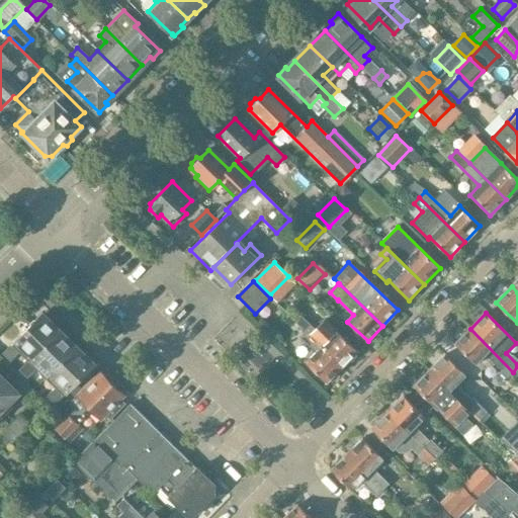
[(33,357),(59,332),(40,314),(2,353),(10,361),(23,348),(32,356),(33,357)]
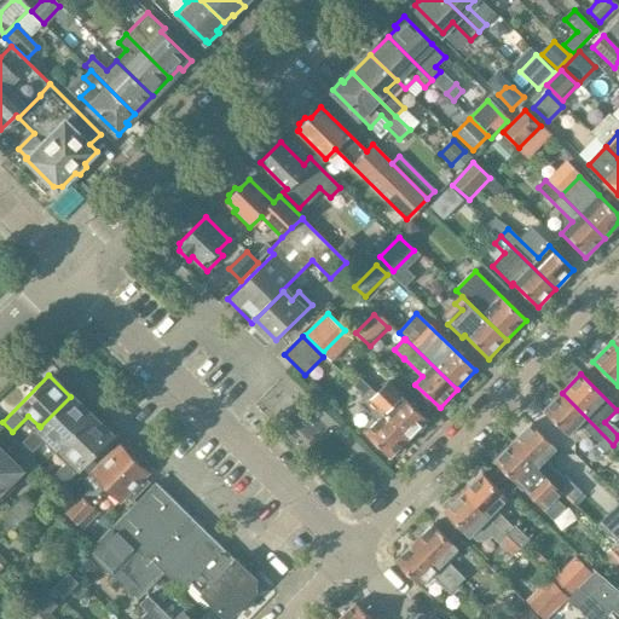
[(427,421),(388,382),(376,395),(360,379),(353,386),(356,389),(364,397),(408,439),(427,421)]
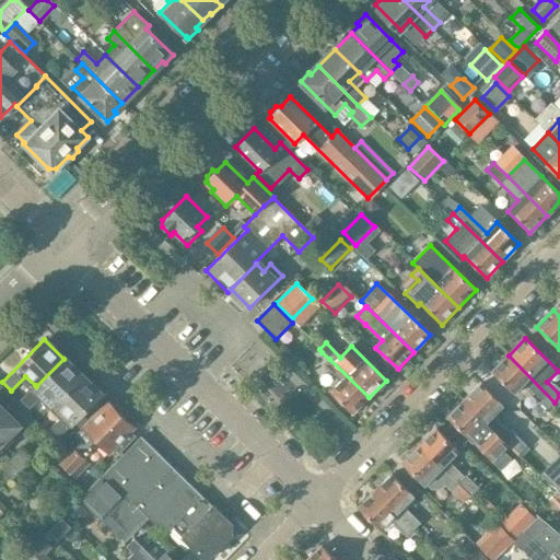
[(369,397),(329,359),(322,352),(316,358),(340,382),(330,392),(352,415),(369,397)]
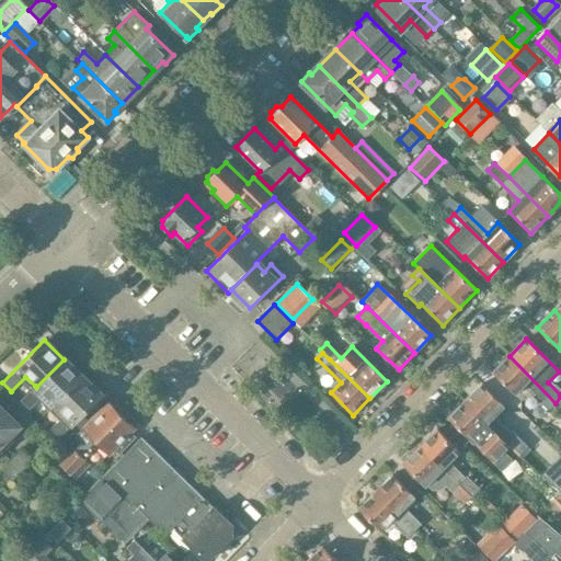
[(556,403),(510,356),(492,374),(521,400),(536,395),(551,409),(556,403)]
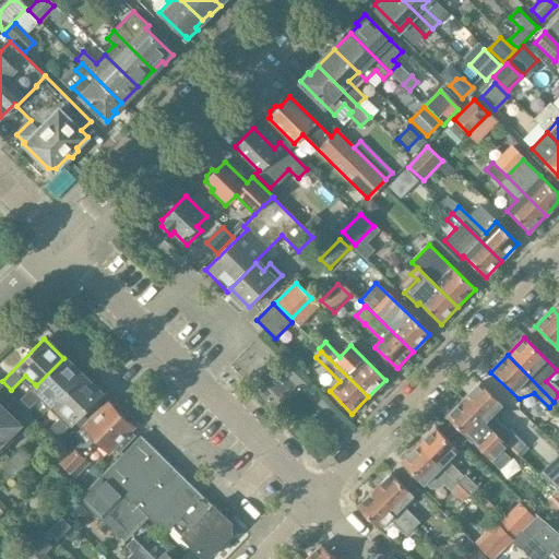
[(52,402),(80,375),(63,358),(36,385),(35,384),(21,399),(30,407),(44,393),(52,402)]
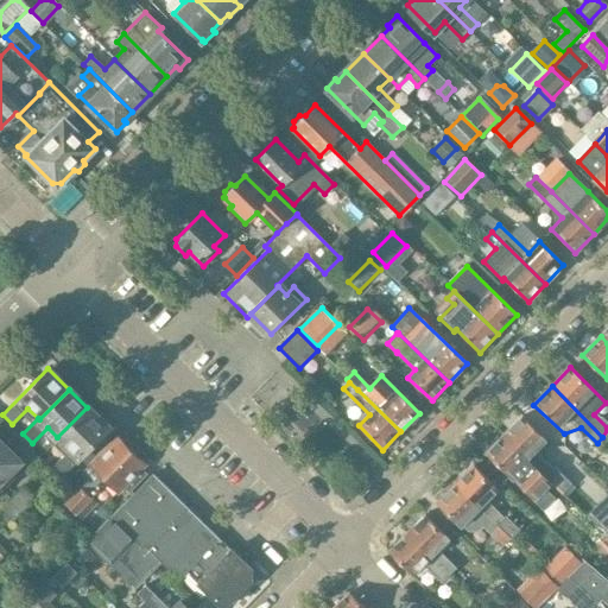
[(64,474),(109,429),(87,407),(57,437),(71,451),(56,467),(64,474)]
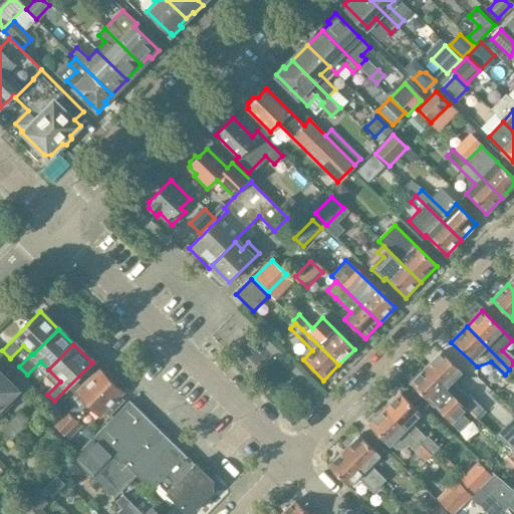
[(441,352),(426,367),(467,409),(468,408),(477,417),(484,410),(469,395),(468,397),(453,381),(462,372),(441,352)]
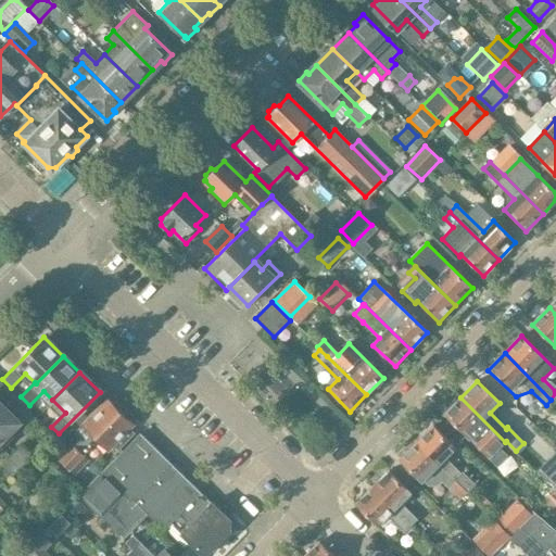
[(505,442),(460,397),(444,415),(467,437),(468,436),(482,451),(482,450),(498,466),(507,456),(500,449),(505,442)]
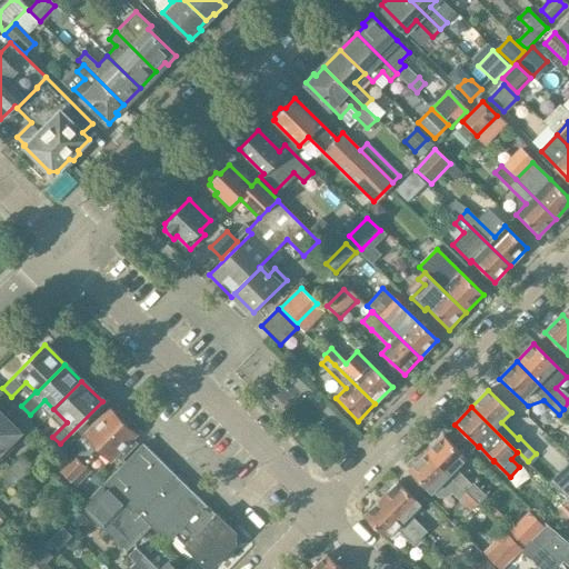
[(121,460),(136,445),(131,440),(136,436),(110,410),(77,442),(83,449),(61,472),(71,482),(86,468),(86,467),(101,451),(111,461),(116,456),(121,460)]
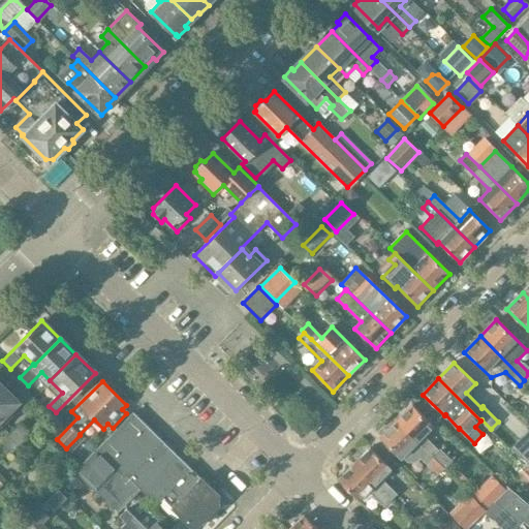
[(17,403),(0,385),(0,423),(3,427),(10,418),(5,414),(17,403)]
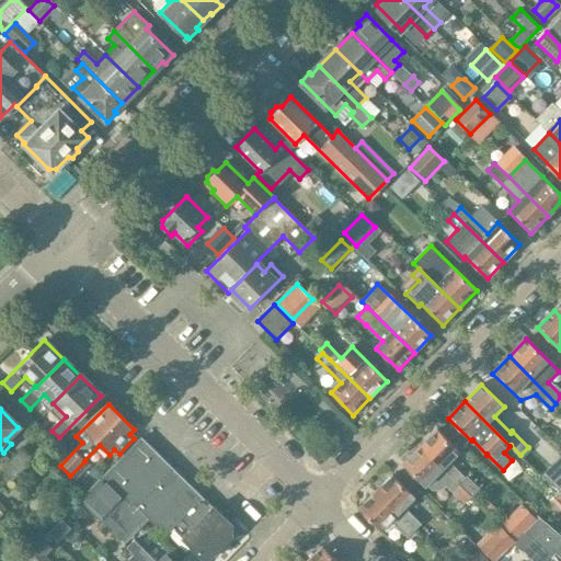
[(448,465),(460,453),(437,430),(420,447),(459,487),(470,497),(476,492),(448,465)]
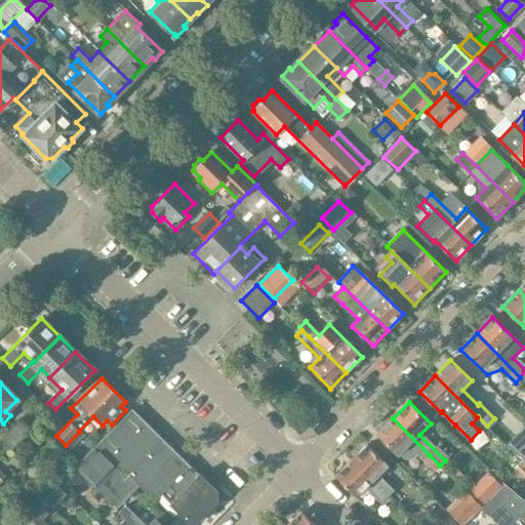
[(132,410),(98,444),(74,470),(95,490),(94,490),(112,508),(136,482),(154,500),(160,494),(169,503),(198,475),(132,410)]
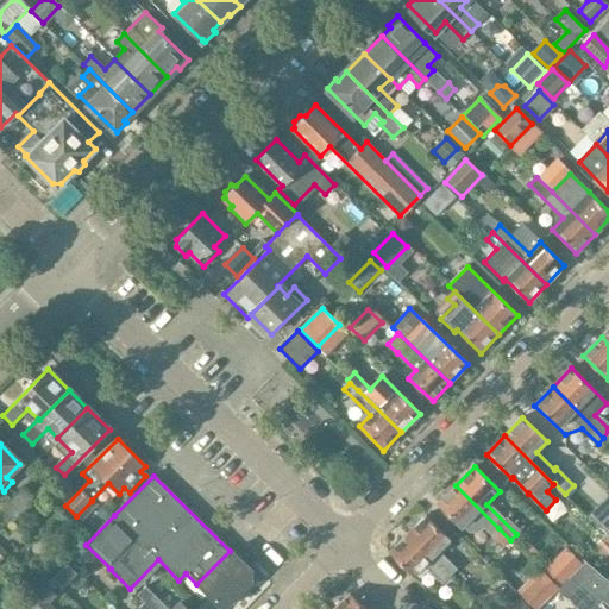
[(498,528),(456,485),(438,504),(463,529),(464,527),(470,533),(479,534),(484,529),(491,535),(498,528)]
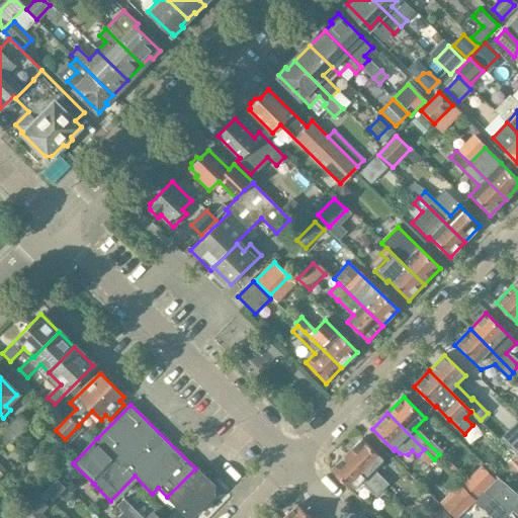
[(20,414),(10,425),(19,434),(29,423),(20,414)]
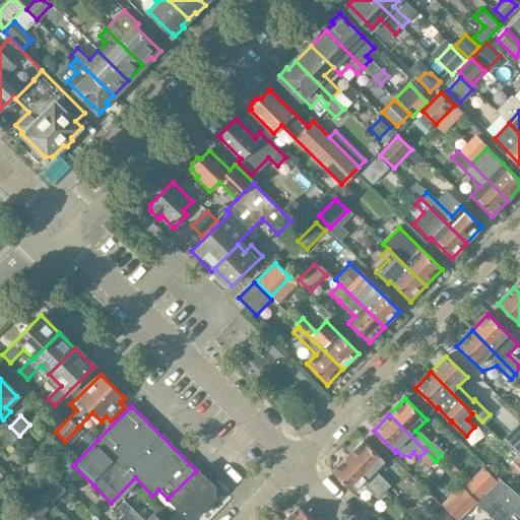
[(19,436),(10,427),(2,435),(11,444),(19,436)]
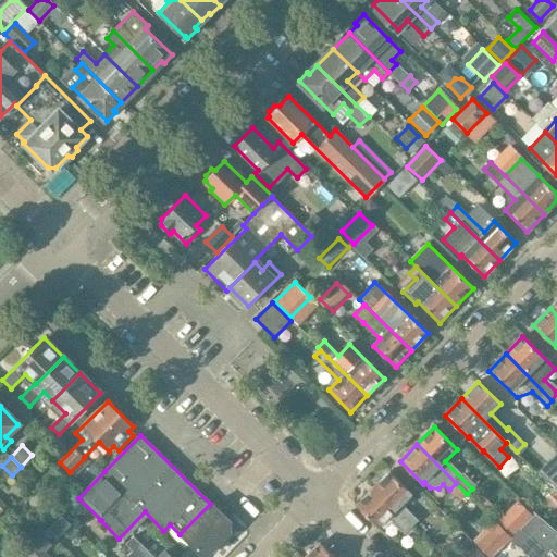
[(556,490),(556,469),(547,480),(556,490)]
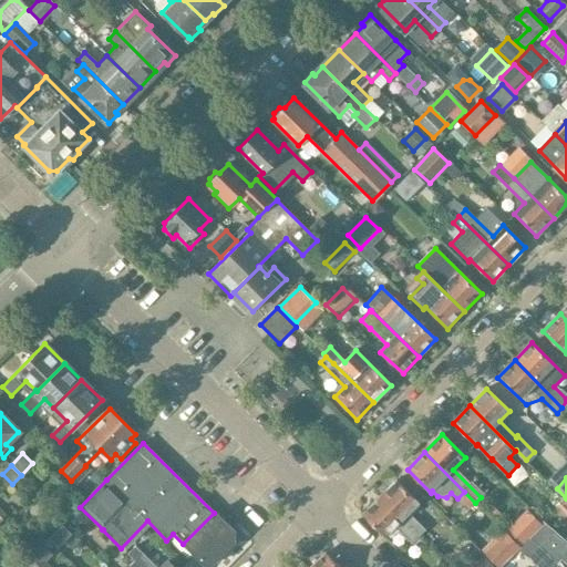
[(409,514),(419,504),(397,481),(379,498),(419,538),(426,531),(409,514)]
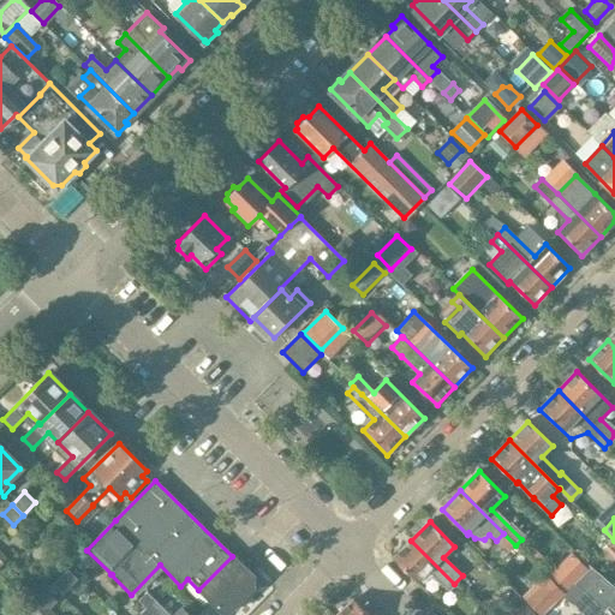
[(454,584),(411,541),(393,559),(417,583),(429,572),(448,590),(454,584)]
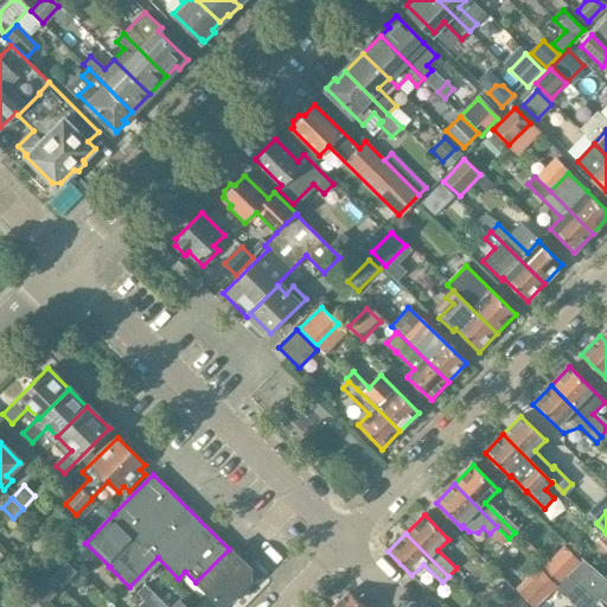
[(606,561),(590,544),(577,557),(583,562),(602,579),(606,573),(606,561)]
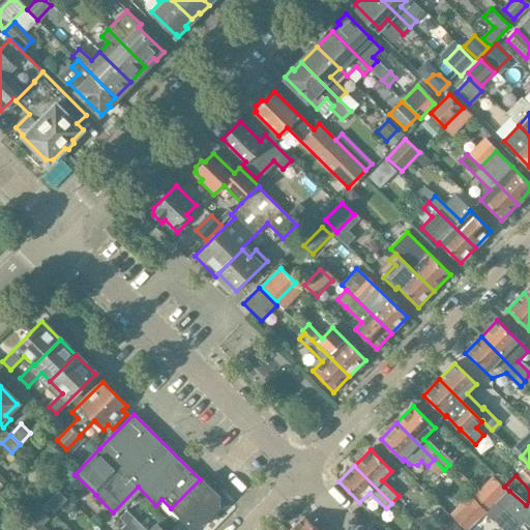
[(74,476),(63,487),(74,496),(83,486),(74,476)]
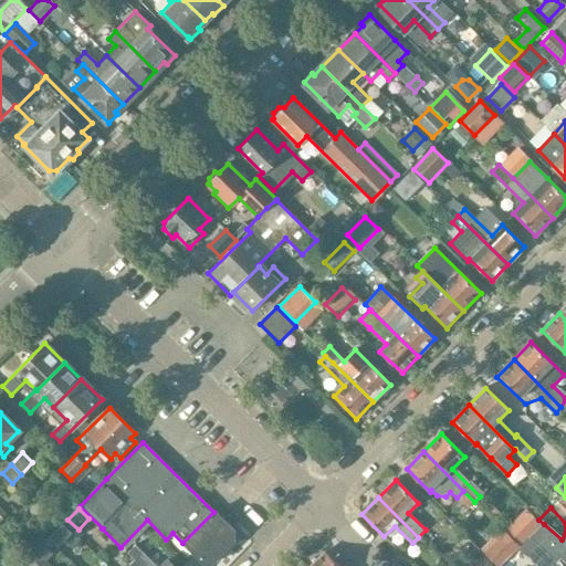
[(236,540),(236,537),(234,537),(233,533),(234,533),(234,531),(233,531),(213,511),(213,512),(182,543),(206,565),(208,565),(210,565),(212,565),(217,561),(216,558),(234,540),(236,540)]
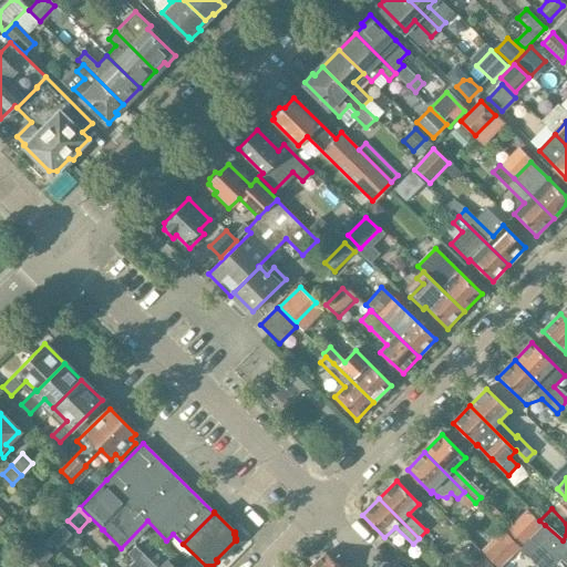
[(516,521),(507,528),(523,544),(532,535),(516,521)]
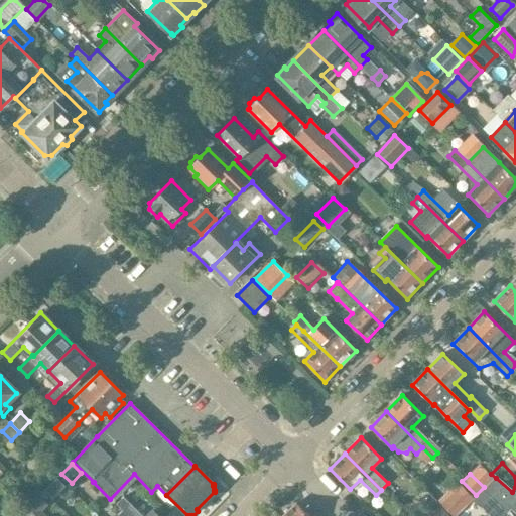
[(496,478),(484,489),(508,510),(510,507),(515,511),(515,495),(512,492),(496,478)]
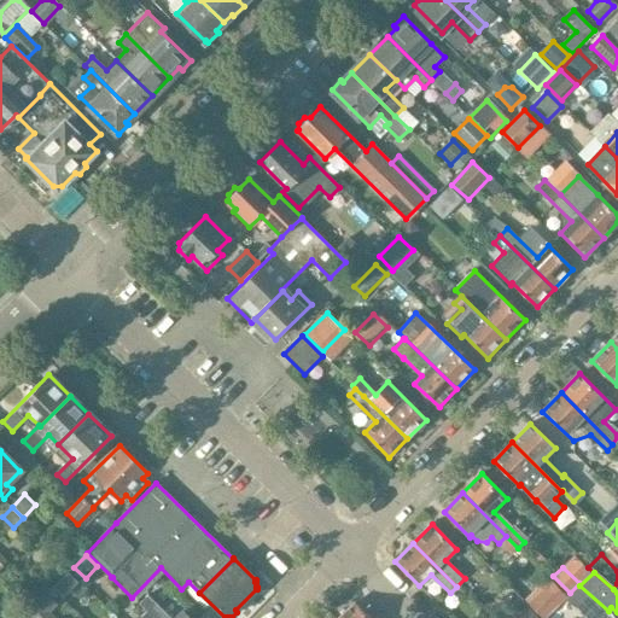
[(544,617),(558,606),(540,586),(525,600),(542,617),(544,617)]
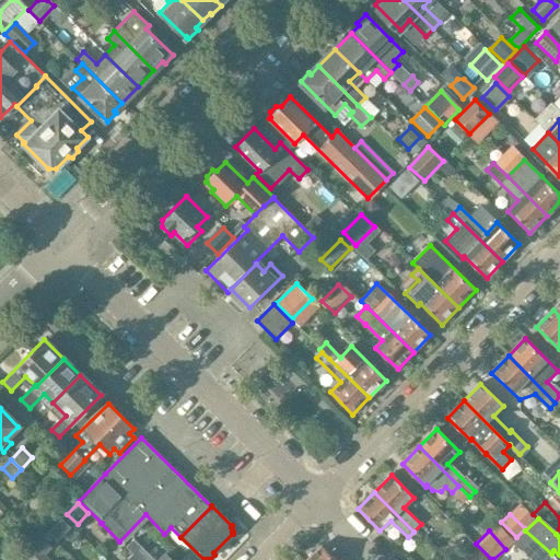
[(524,531),(513,543),(531,559),(544,559),(551,553),(525,531),(524,531)]
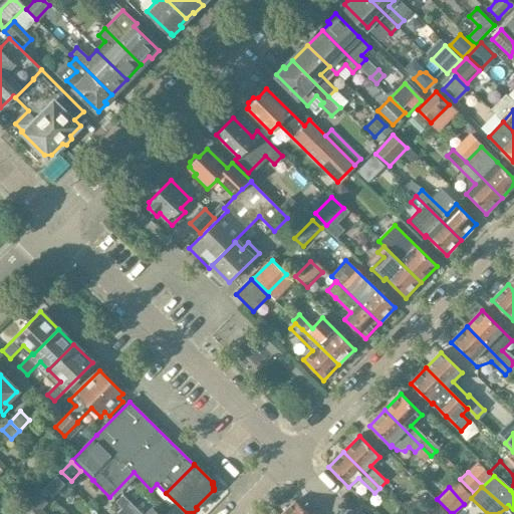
[(47,504),(38,495),(23,511),(26,513),(45,513),(41,509),(47,504)]
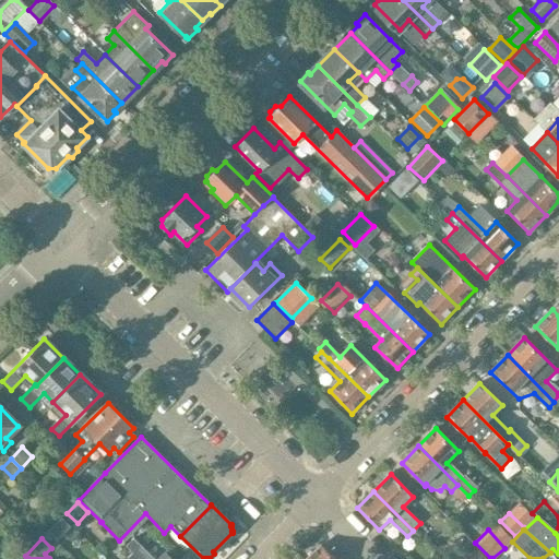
[(126,546),(132,554),(138,558),(170,558),(165,552),(158,558),(152,558),(132,539),(126,546)]
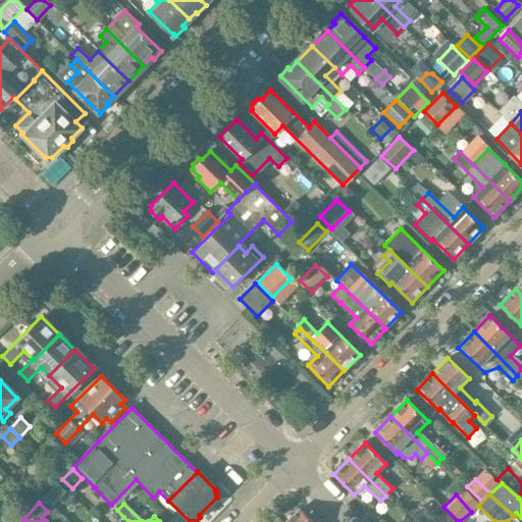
[(311,521),(300,509),(286,521),(311,521)]
